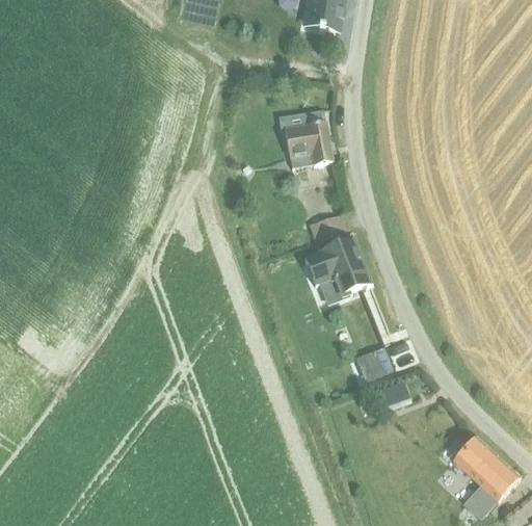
[(309,5),(306,23),(319,25),(318,27),(324,28),(324,27),(338,29),(340,18),(342,18),(344,7),(342,7),(343,0),(309,0),(309,5)]
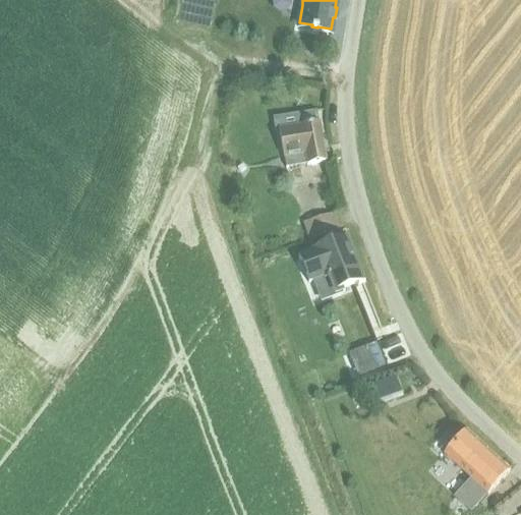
[(297,109),(273,114),(276,125),(278,125),(285,164),(326,157),(324,147),(323,140),(319,118),(317,118),(315,106),(297,109)]
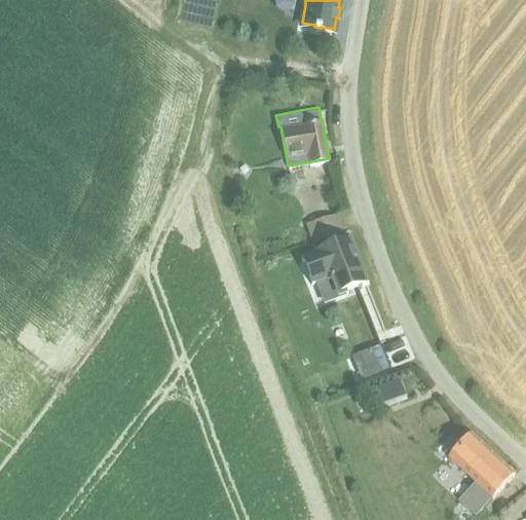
[(310,236),(327,231),(342,226),(337,211),(305,221),(310,236)]
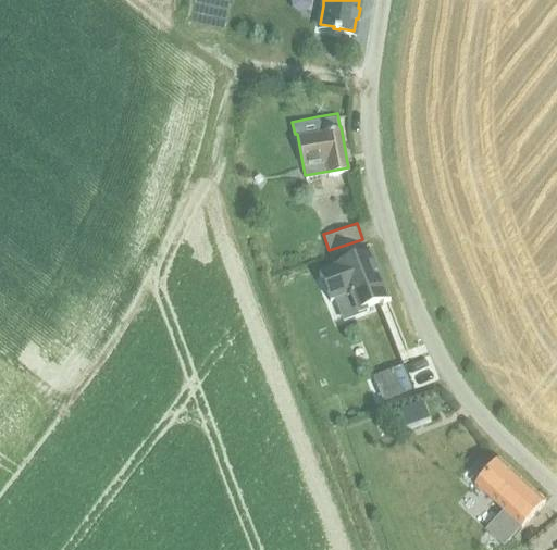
[(321,269),(318,270),(319,272),(321,272),(331,295),(329,296),(329,298),(333,296),(349,289),(357,309),(366,304),(390,296),(370,247),(333,262),(334,263),(321,269)]
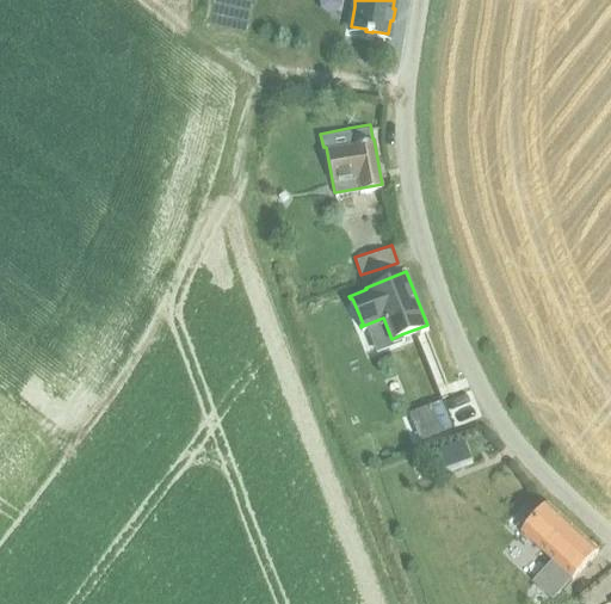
[(462,436),(434,445),(444,469),(470,460),(462,436)]
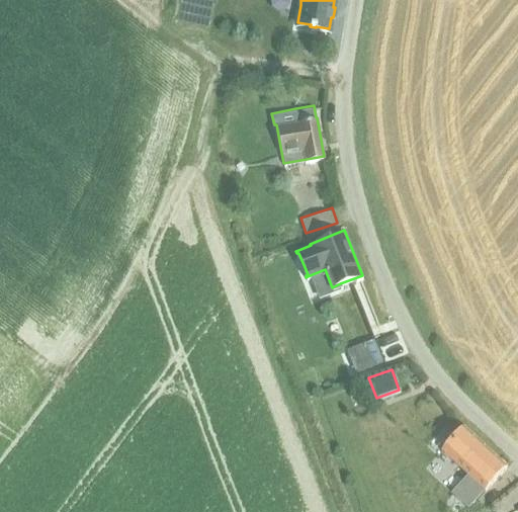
[(462,423),(440,447),(466,472),(451,489),(450,490),(467,506),(506,464),(462,423)]
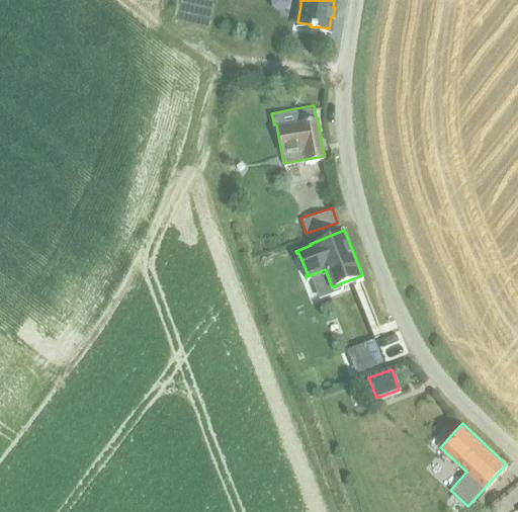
[(496,498),(509,484),(499,474),(486,488),(496,498)]
